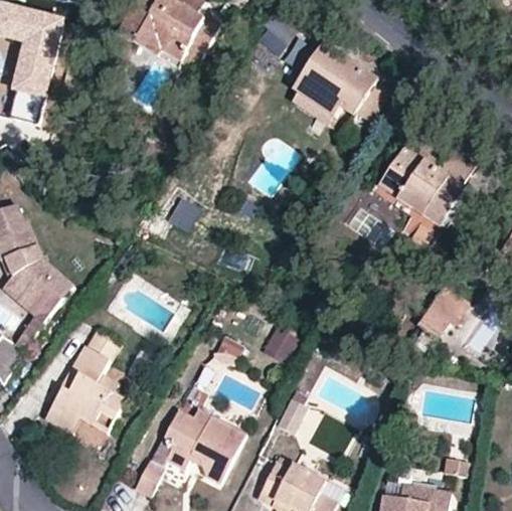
[(196,13),(172,0),(136,0),(118,33),(137,43),(139,37),(162,49),(159,55),(175,64),(178,58),(192,66),(218,25),(204,17),(199,25),(192,20),(196,13)]
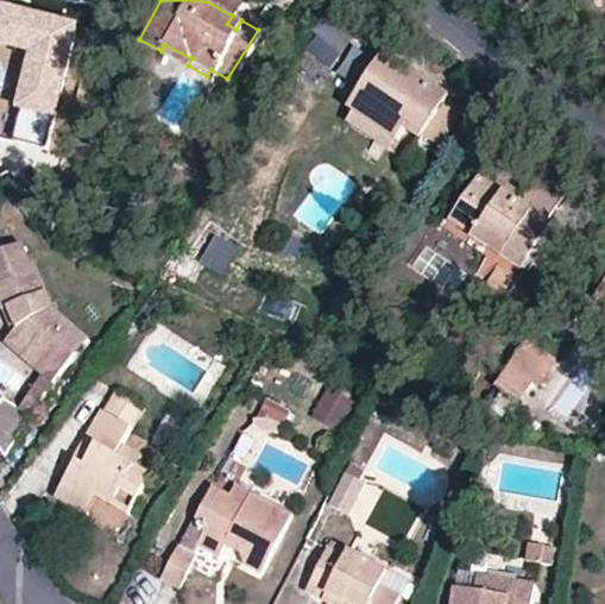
[(249,8),(241,20),(258,30),(266,17),(249,8)]
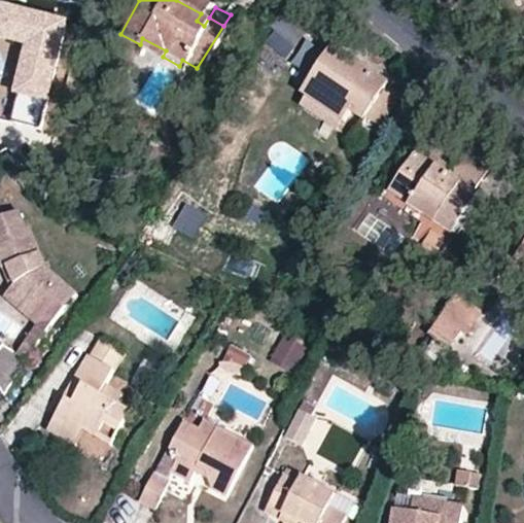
[(260,39),(284,57),(305,30),(281,12),(260,39)]
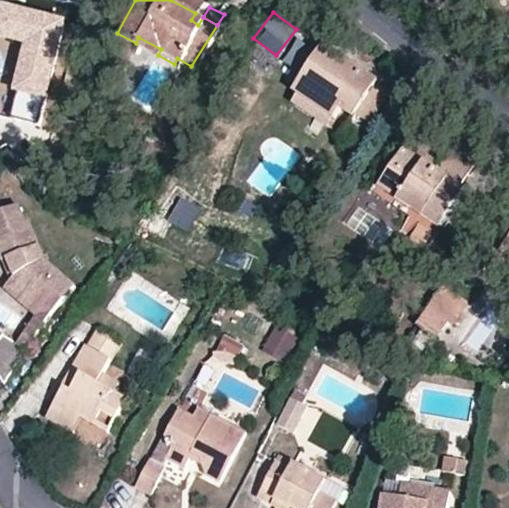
[(203,17),(195,13),(191,20),(198,25),(203,17)]
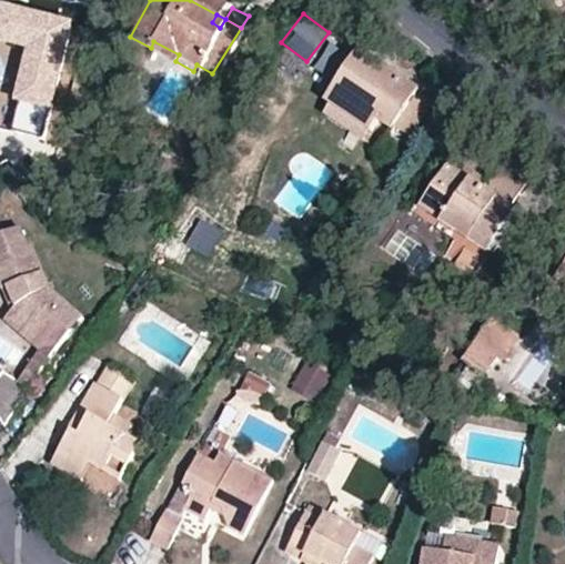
[(175,61),(179,54),(153,41),(151,48),(175,61)]
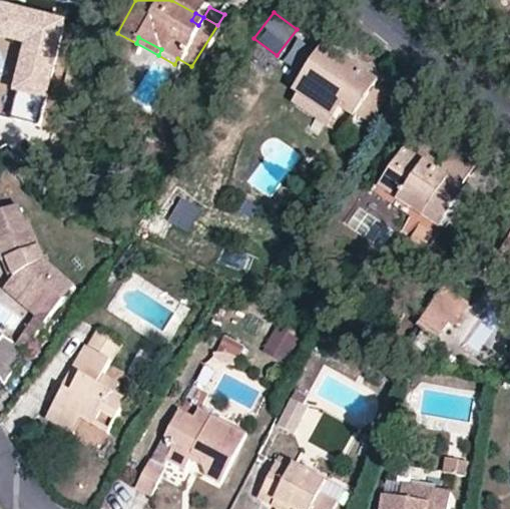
[(338,59),(342,52),(324,42),(293,88),(298,91),(334,114),(340,105),(354,114),(356,111),(359,106),(371,115),(388,89),(375,80),(379,76),(351,59),(347,65),(338,59)]
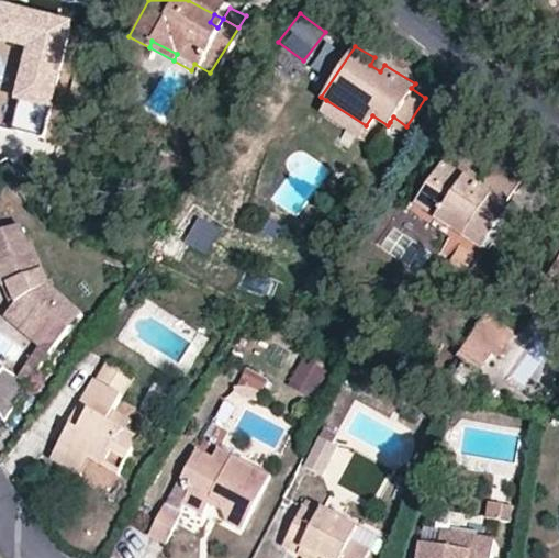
[(380,71),(384,65),(373,58),(370,65),(380,71)]
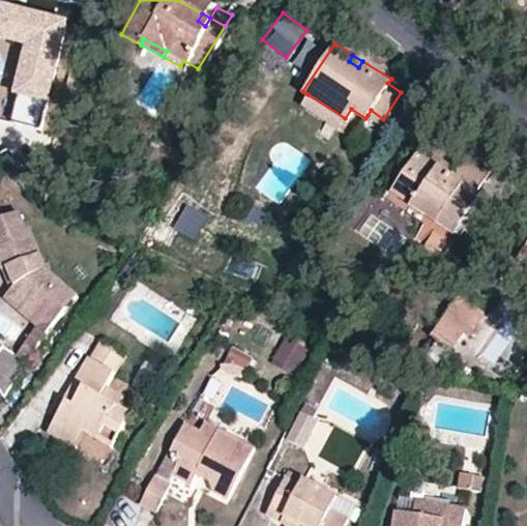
[(339,127),(345,118),(308,94),(301,103),(339,127)]
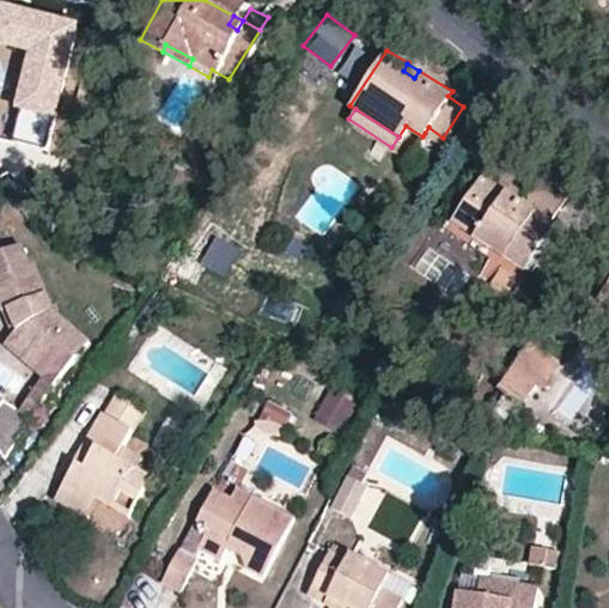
[(399,137),(391,147),(408,158),(422,137),(406,126),(399,137)]
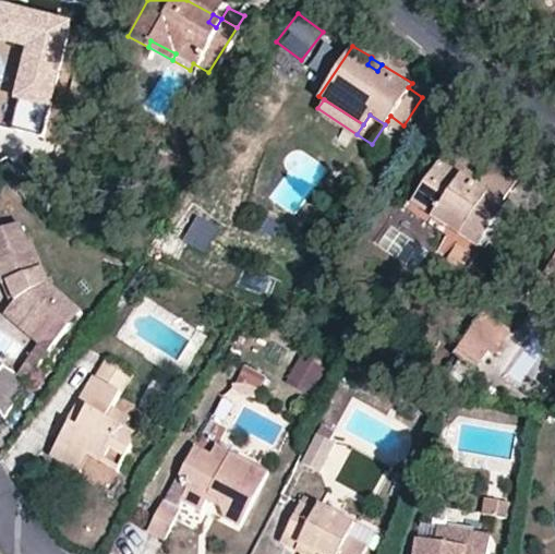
[(390,116),(387,121),(400,130),(403,125),(390,116)]
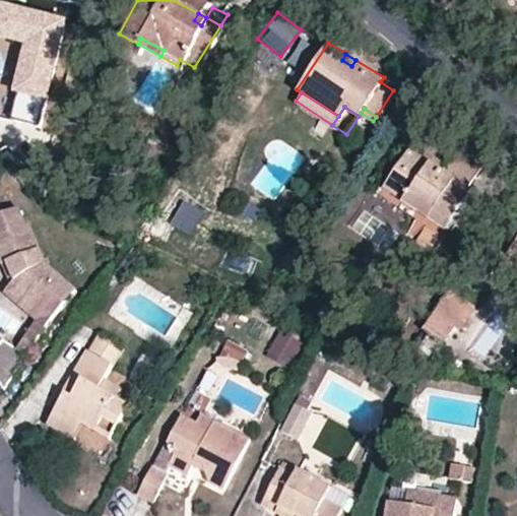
[(422,154),(402,141),(371,189),(378,194),(384,187),(405,202),(429,218),(434,210),(450,221),(472,188),(466,184),(485,156),(460,141),(447,162),(442,168),(422,154)]
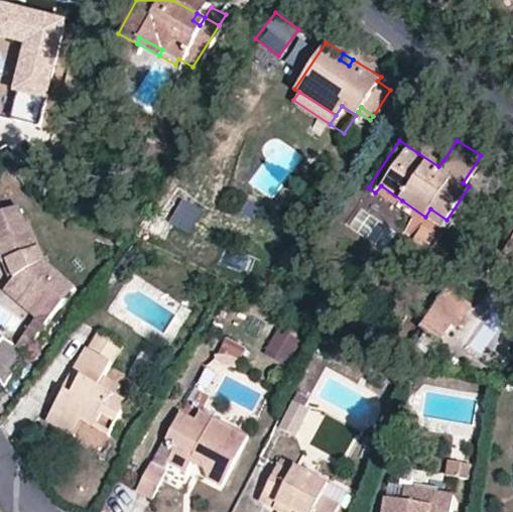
[(423,147),(418,153),(438,166),(443,160),(423,147)]
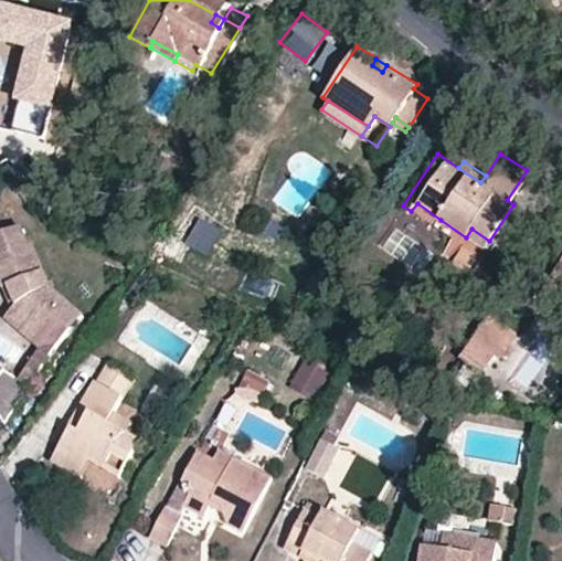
[(436,228),(441,220),(417,203),(411,211),(436,228)]
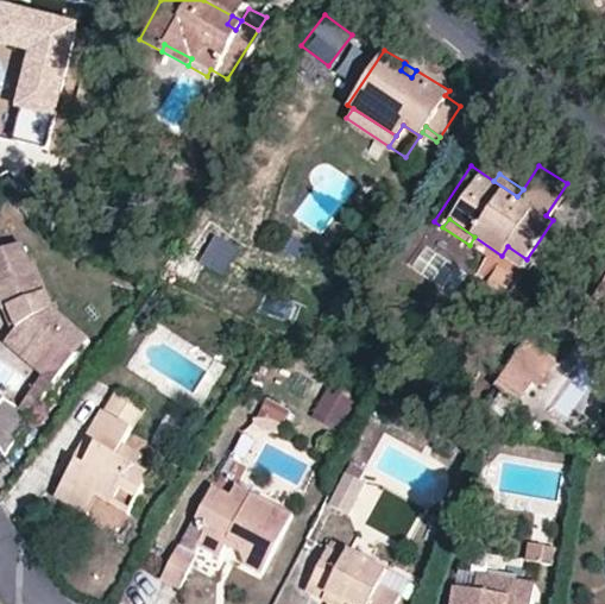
[(0,306),(7,303),(16,323),(11,329),(56,372),(87,337),(51,304),(33,258),(27,260),(18,240),(0,246),(0,306)]
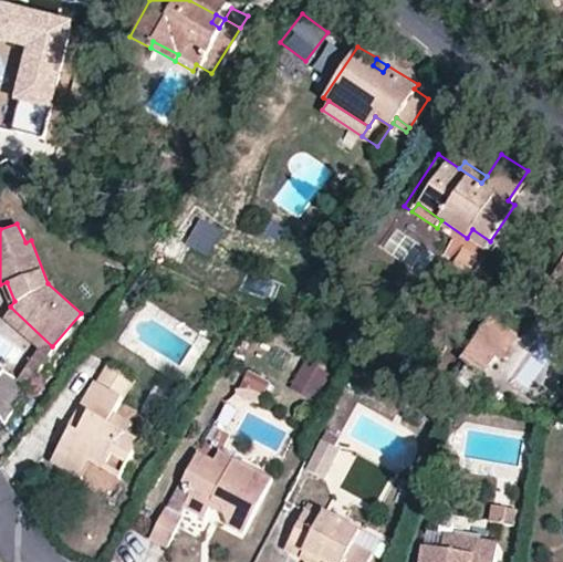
[(480,256),(461,243),(447,266),(465,278),(480,256)]
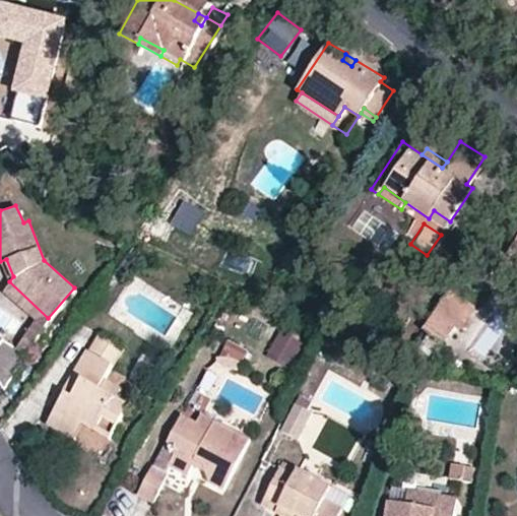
[(507,250),(516,256),(516,245),(512,242),(507,250)]
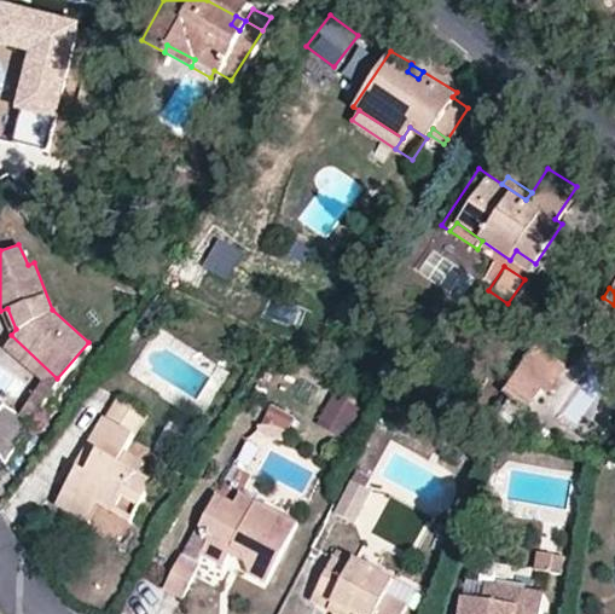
[(0,311),(11,335),(16,329),(7,308),(0,311)]
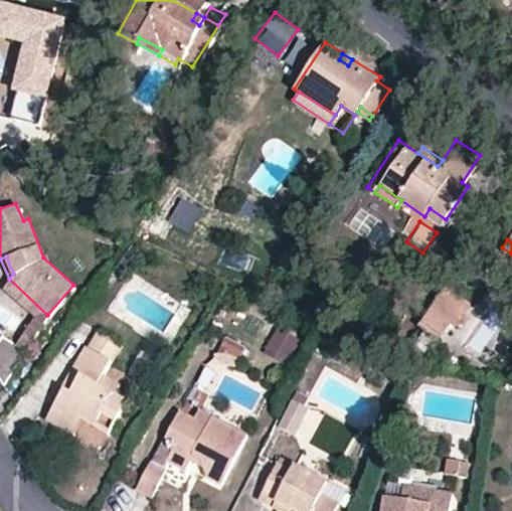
[(47,315),(9,279),(1,288),(33,315),(15,342),(24,348),(47,315)]
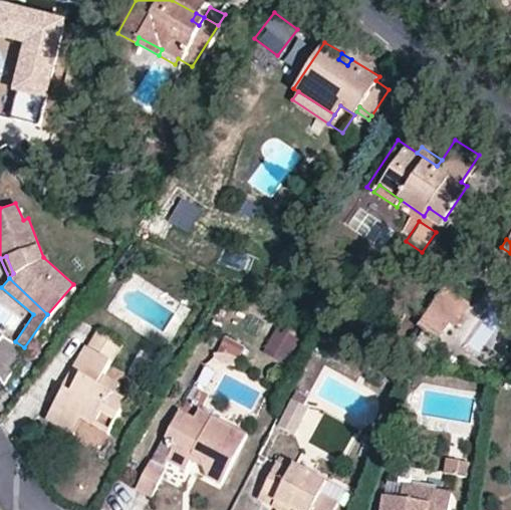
[(467,302),(442,284),(420,318),(441,331),(450,318),(455,321),(467,302)]
